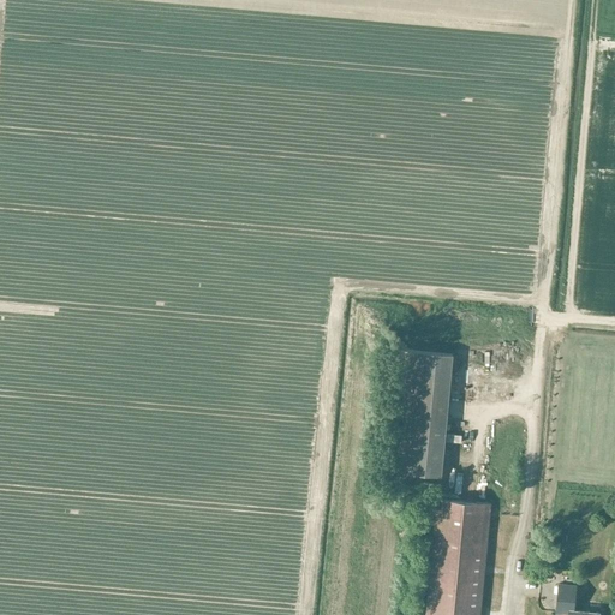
[(384,471),(441,476),(452,354),(398,350),(384,471)]
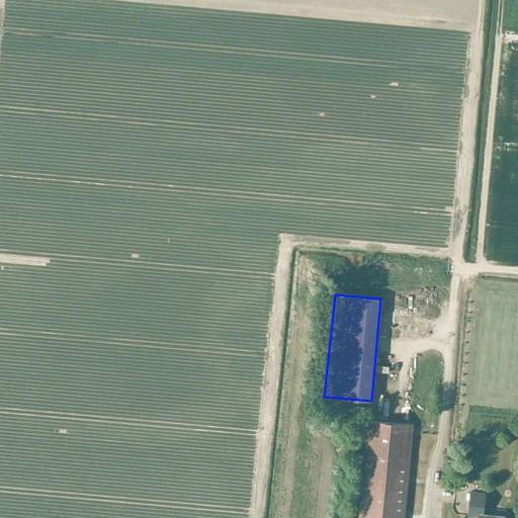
[(357,517),(404,517),(414,424),(367,420),(357,517)]
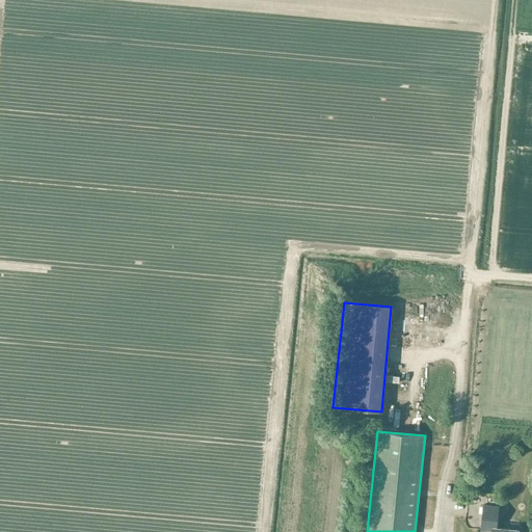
[(428,457),(432,454),(428,447),(423,450),(428,457)]
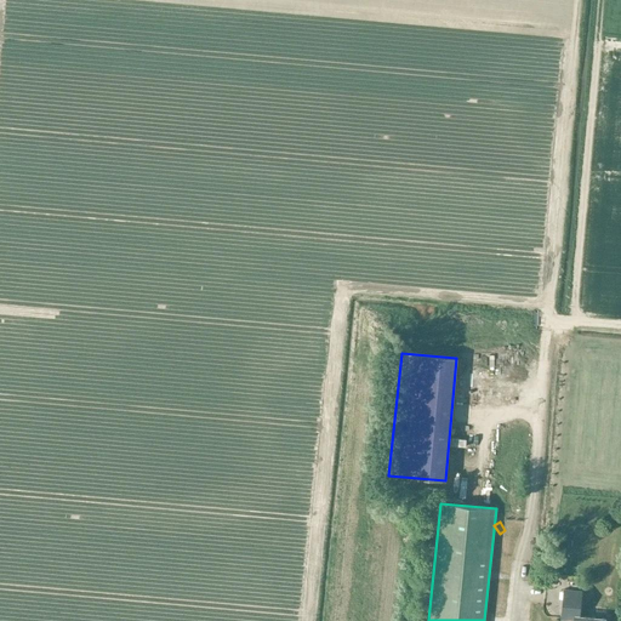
[(564,590),(560,617),(575,619),(574,620),(604,620),(605,617),(579,615),(580,591),(564,590)]
